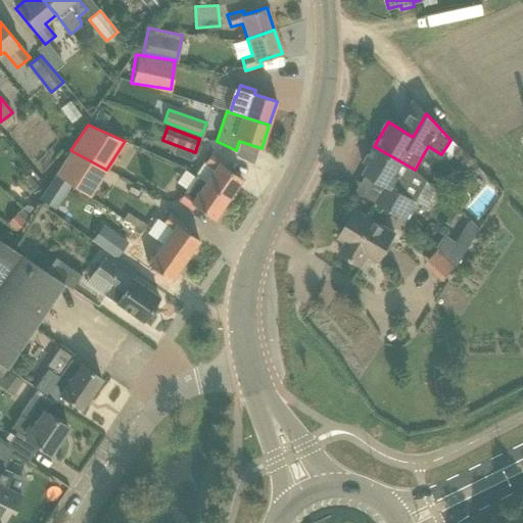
[(417,171),(415,170),(374,146),(366,161),(370,163),(365,172),(388,186),(378,203),(398,216),(406,220),(412,208),(427,181),(417,171)]
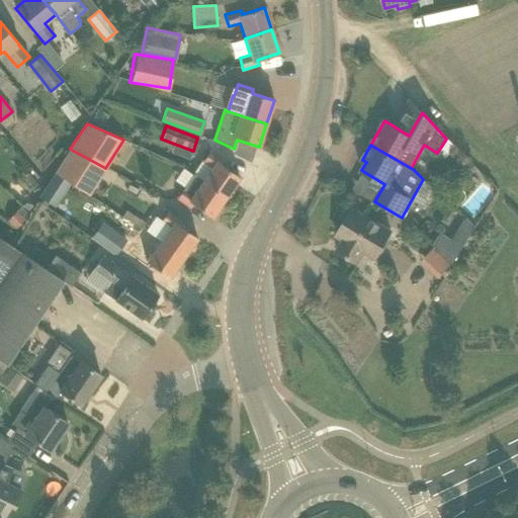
[(88,195),(105,168),(70,149),(56,172),(71,183),(88,195)]
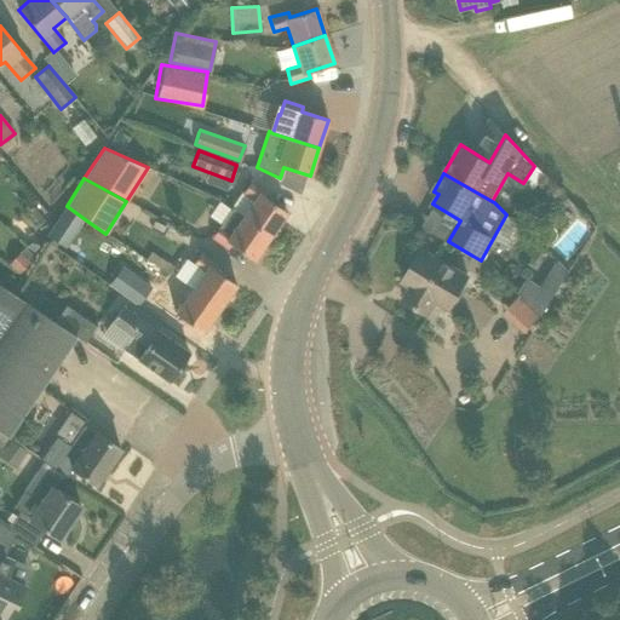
[(251,182),(242,193),(253,201),(242,217),(270,236),(287,212),(264,196),(267,193),(251,182)]
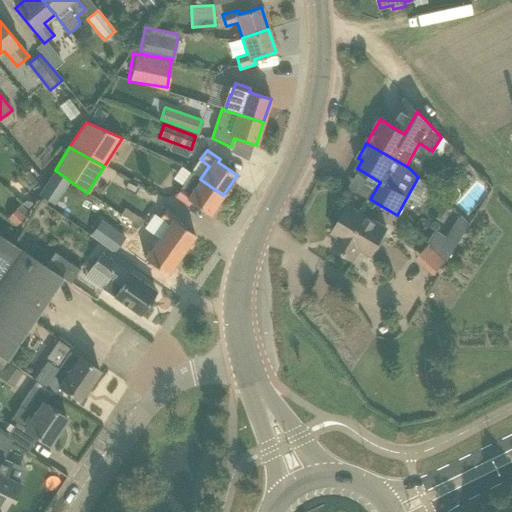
[(70,181),(55,170),(39,194),(54,204),(70,181)]
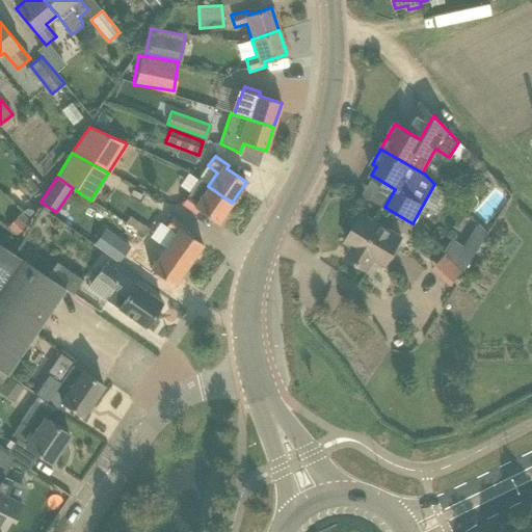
[(198,179),(188,193),(181,204),(195,213),(197,210),(217,223),(232,203),(208,186),(198,179)]
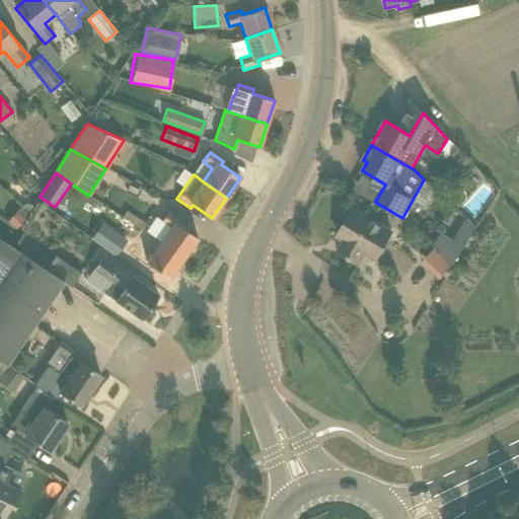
[(391,231),(374,221),(353,209),(337,236),(344,240),(338,250),(358,263),(365,251),(375,258),(391,231)]
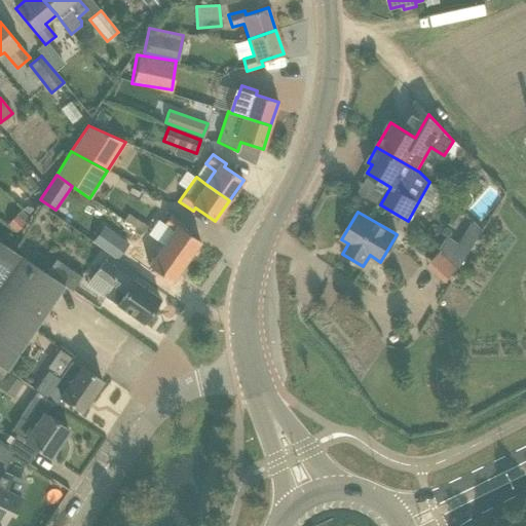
[(173,231),(162,246),(186,262),(200,241),(181,228),(184,224),(170,215),(162,225),(173,231)]
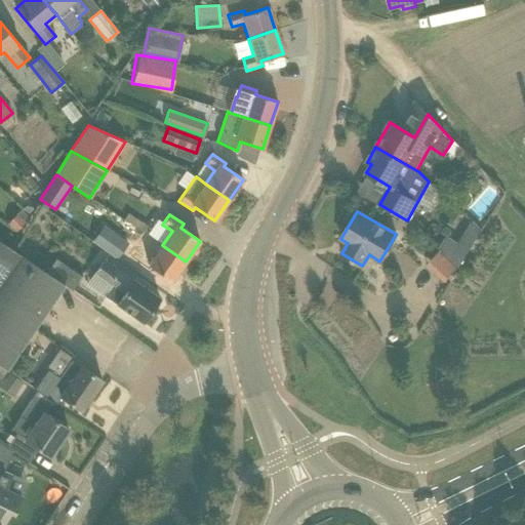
[(458,266),(482,229),(473,220),(457,243),(446,235),(439,248),(458,266)]
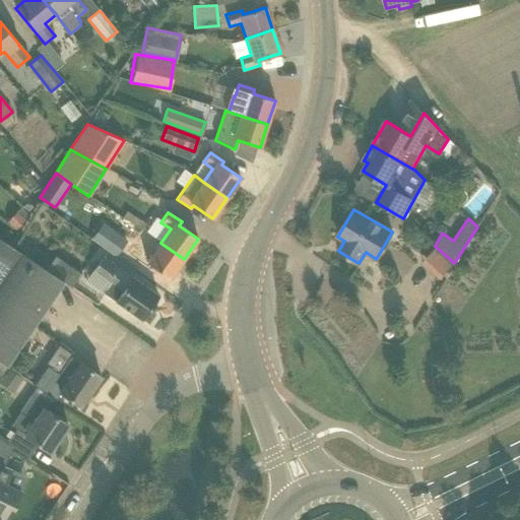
[(90,238),(115,256),(127,239),(103,220),(90,238)]
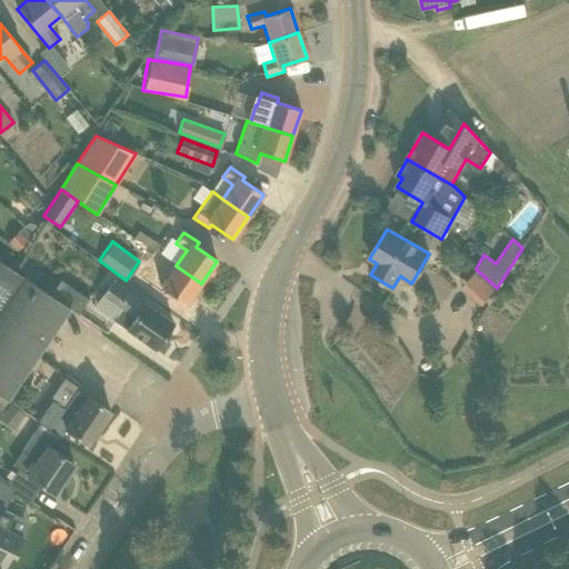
[(0,397),(6,400),(39,353),(15,338),(23,325),(48,341),(69,309),(52,297),(0,261),(0,397)]
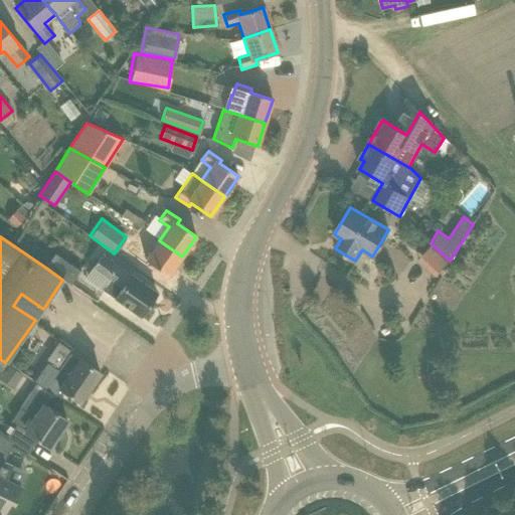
[(182,256),(159,240),(150,254),(140,247),(133,258),(147,267),(150,264),(168,277),(182,256)]
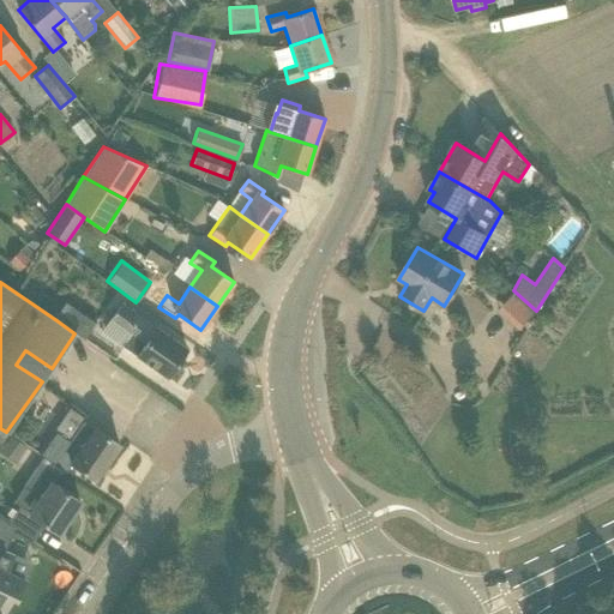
[(56,320),(74,333),(84,339),(95,323),(68,305),(56,320)]
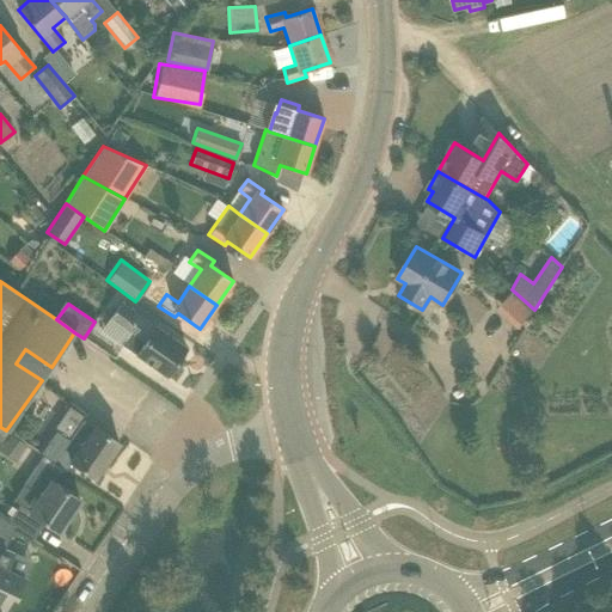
[(184,347),(184,348),(123,306),(114,319),(130,331),(122,344),(136,354),(165,374),(165,375),(166,377),(185,348),(184,347)]
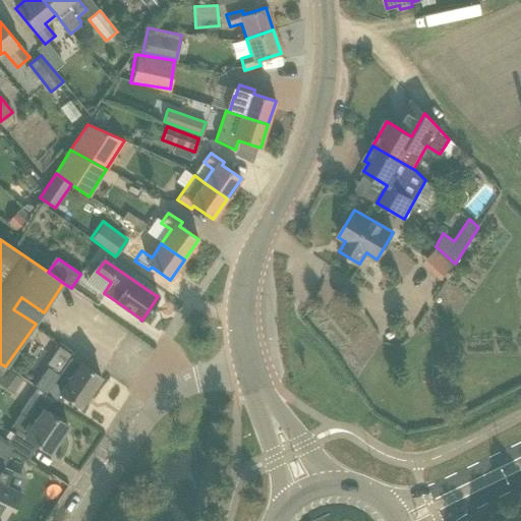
[(37,388),(54,400),(55,401),(60,393),(80,407),(101,378),(71,358),(61,375),(51,369),(45,380),(41,377),(34,386),(37,388)]
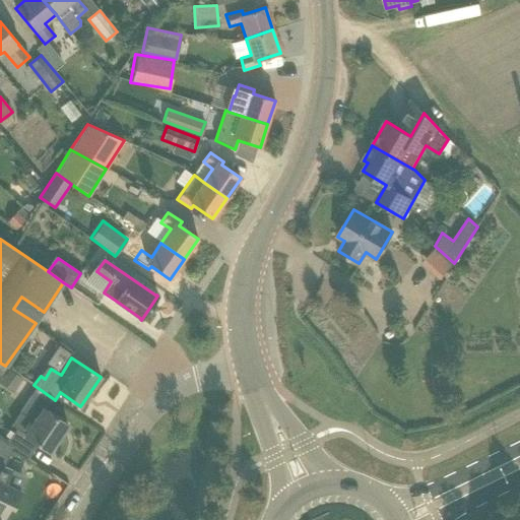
[(0,378),(0,383),(6,388),(11,382),(17,387),(22,379),(8,368),(0,378)]
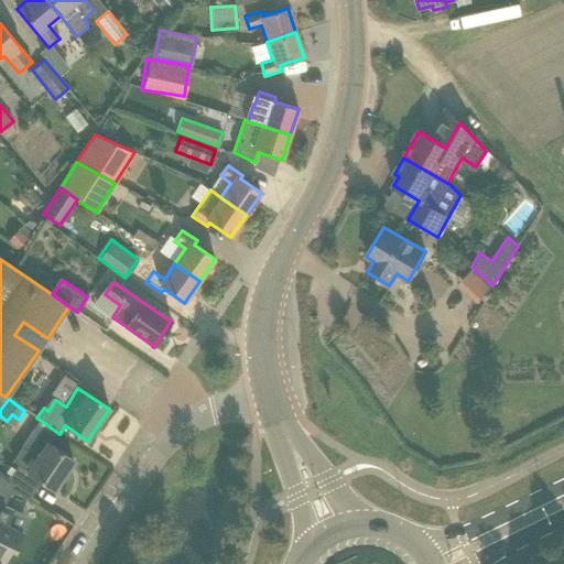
[(58,433),(40,420),(22,447),(38,457),(26,473),(54,490),(73,461),(51,445),(58,433)]
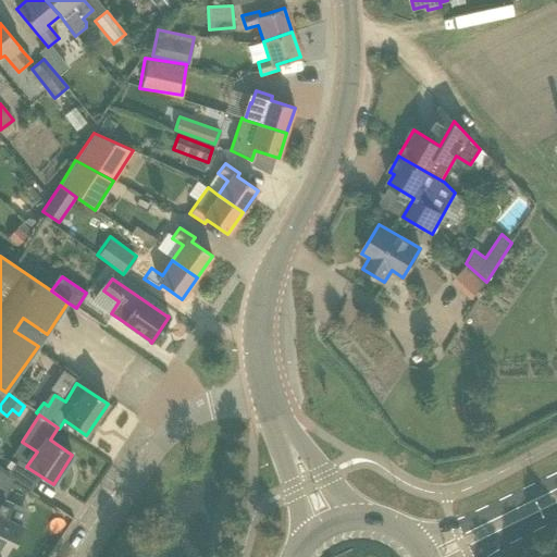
[(7,518),(12,504),(0,498),(0,556),(1,556),(9,542),(13,544),(22,525),(7,518)]
